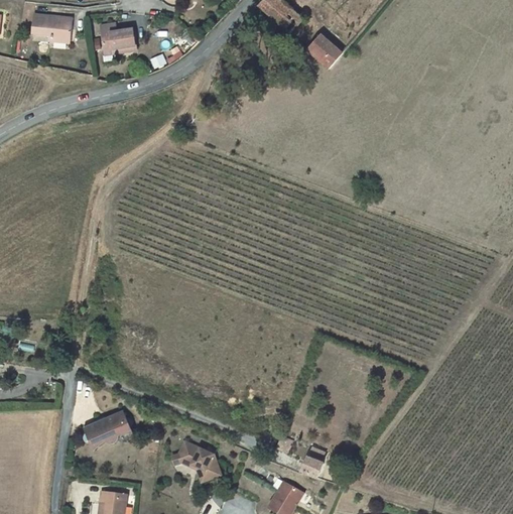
[(262,0),(258,5),(288,31),(301,16),(282,0),(262,0)]
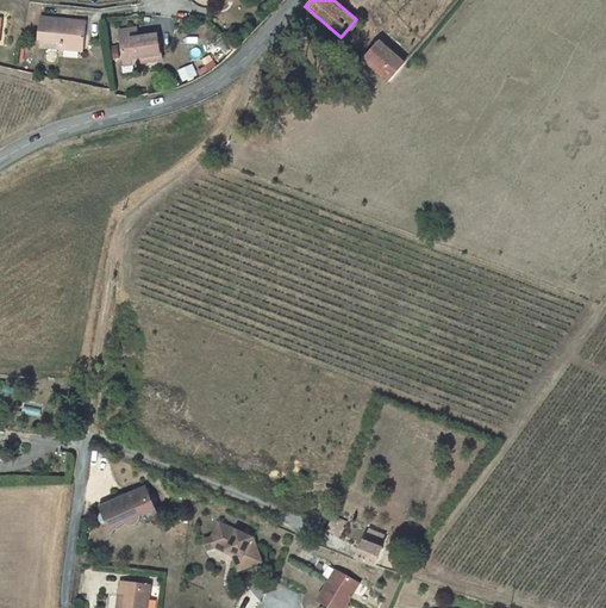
[(37,19),(36,43),(60,45),(60,47),(81,49),(83,24),(37,19)]
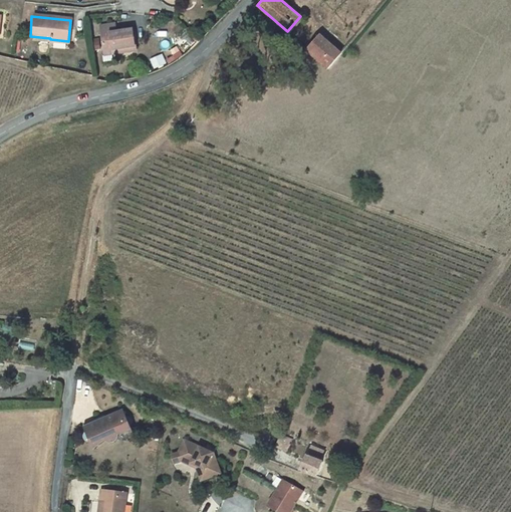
[(97,25),(103,50),(113,47),(114,52),(136,47),(131,26),(114,29),(107,31),(106,28),(109,27),(108,23),(97,25)]
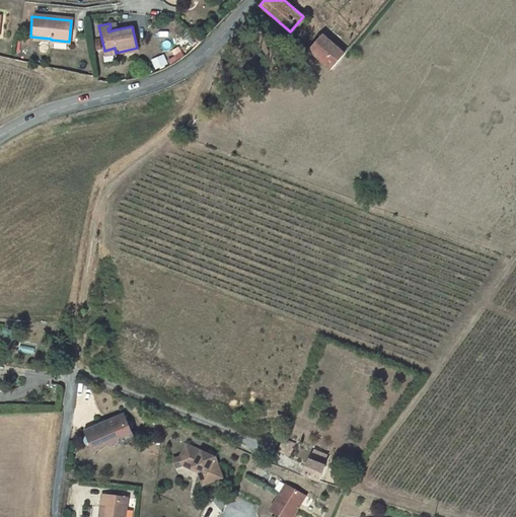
[(321,33),(309,49),(330,67),(344,52),(321,33)]
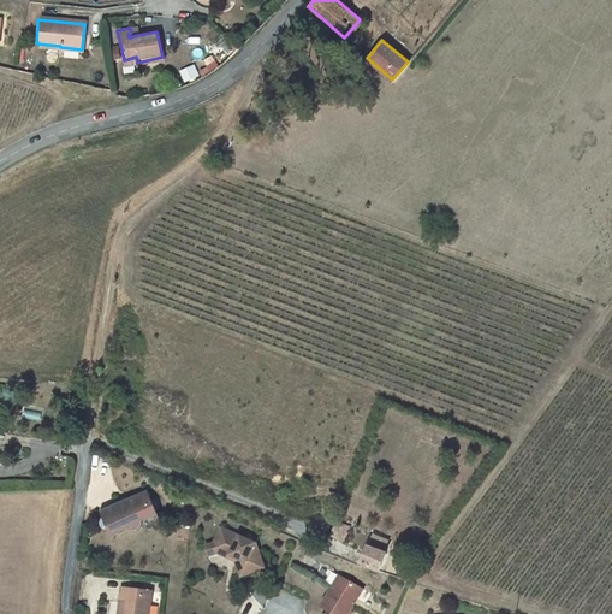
[(147,497),(143,497),(138,490),(120,500),(118,496),(95,508),(110,537),(116,531),(122,526),(128,529),(131,527),(135,524),(136,519),(147,517),(152,517),(148,508),(150,505),(150,500),(147,497)]
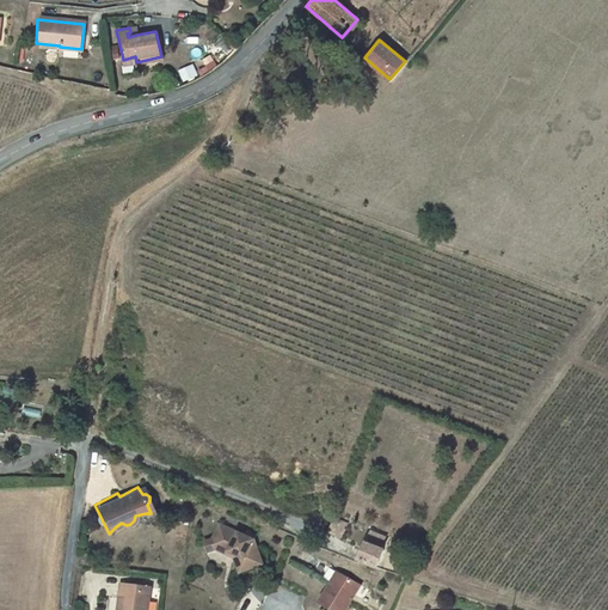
[(344,520),(329,514),(323,529),(338,536),(344,520)]
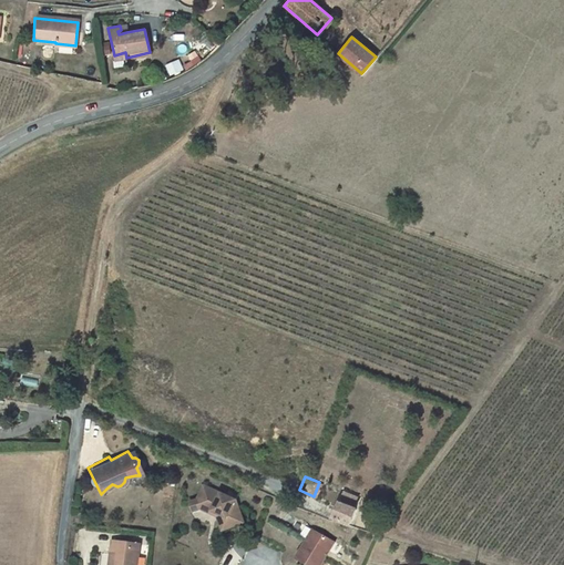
[(233,499),(201,484),(195,499),(198,507),(209,512),(211,510),(216,512),(215,514),(221,528),(242,521),(233,499)]
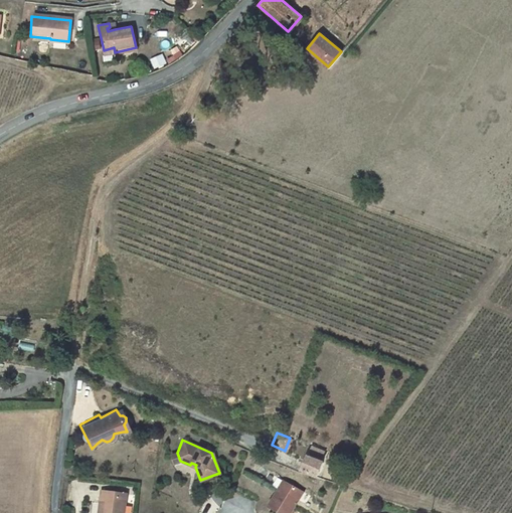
[(308,444),(299,468),(315,474),(320,459),(317,458),(321,448),(308,444)]
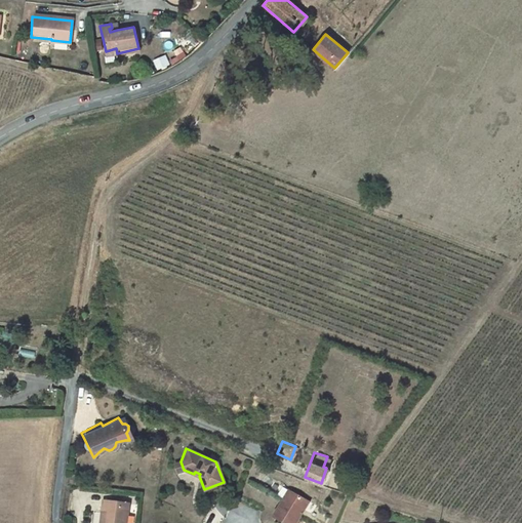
[(184,470),(181,461),(172,464),(175,473),(184,470)]
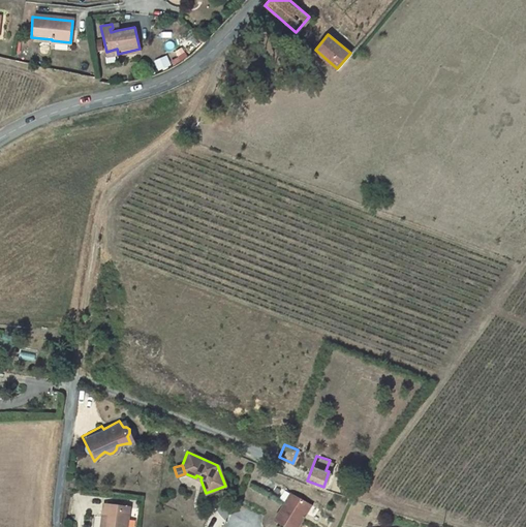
[(295,526),(308,502),(287,491),(273,518),(289,526),(295,526)]
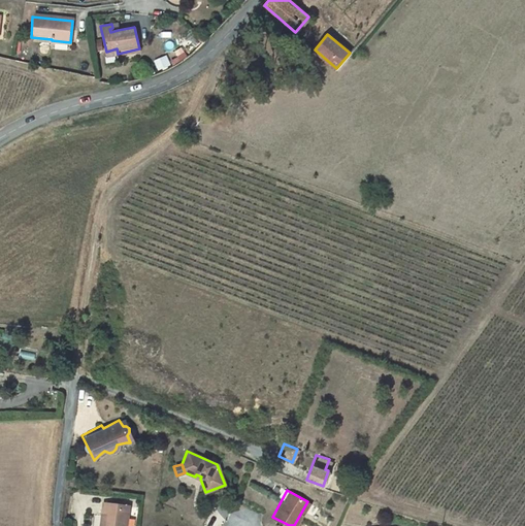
[(125,525),(128,504),(101,501),(100,515),(103,515),(101,525),(125,525)]
